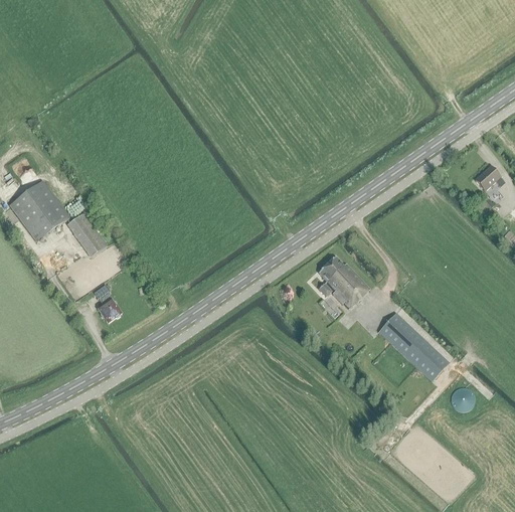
[(490,166),(475,179),(484,190),(495,180),(500,186),(504,181),(490,166)]
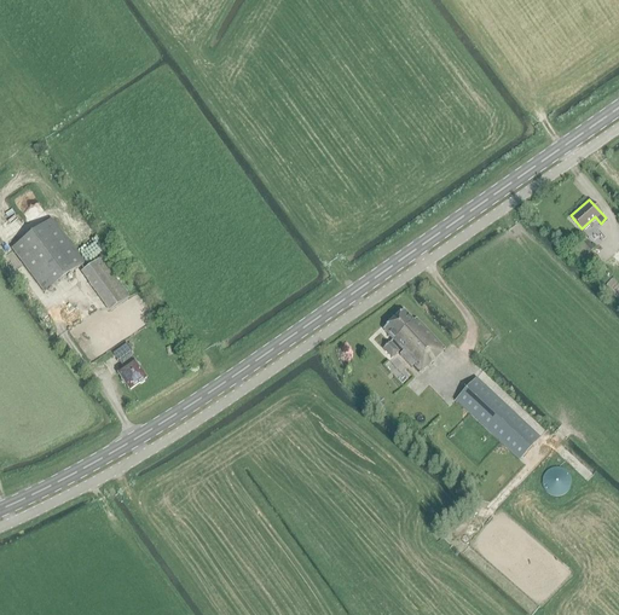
[(44,290),(82,261),(51,218),(12,247),(44,290)]
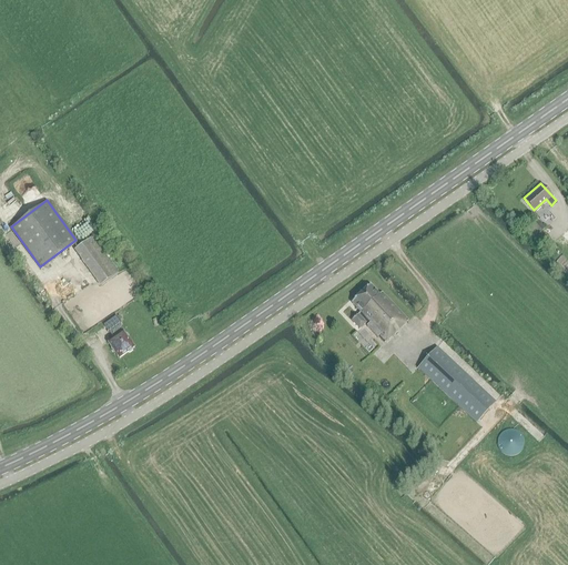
[(72,246),(99,283),(118,269),(92,232),(72,246)]
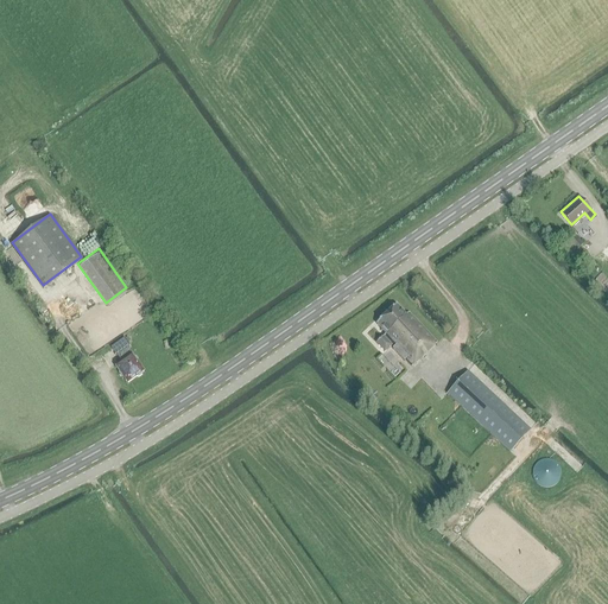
[(388,354),(393,349),(391,347),(392,345),(410,364),(436,341),(407,310),(405,312),(396,303),(375,322),(385,331),(375,339),(388,354)]
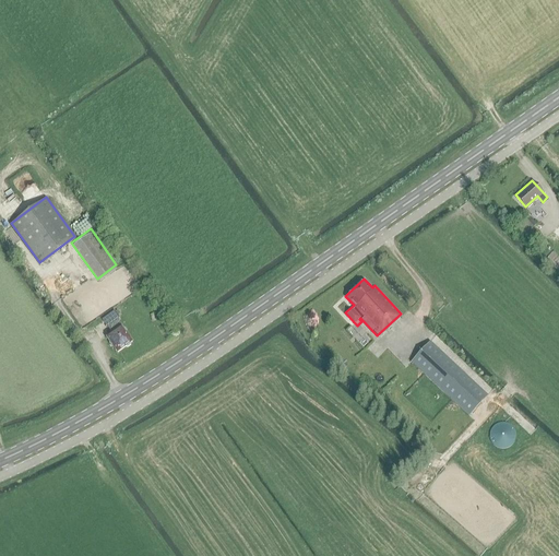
[(130,342),(130,341),(131,340),(126,331),(126,329),(125,327),(122,327),(120,324),(117,320),(118,319),(117,317),(119,316),(114,309),(102,318),(106,324),(107,324),(111,331),(106,335),(117,351),(126,344),(127,344),(130,342)]
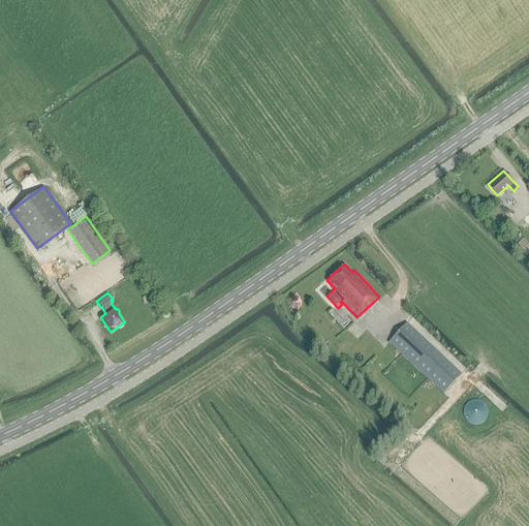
[(460,373),(406,321),(387,340),(398,349),(387,361),(410,381),(421,371),(442,392),(460,373)]
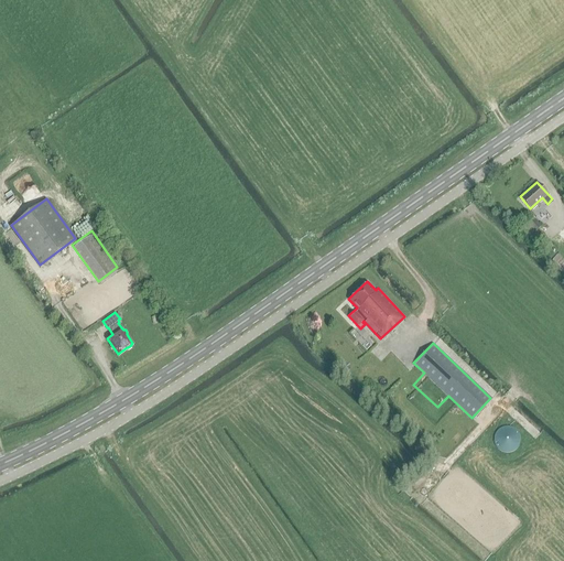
[(492,434),(491,439),(491,443),(494,448),(497,451),(501,452),(506,452),(510,451),(513,449),(517,444),(518,440),(517,435),(514,431),(511,429),(507,427),(502,427),(498,428),(495,430),(492,434)]
